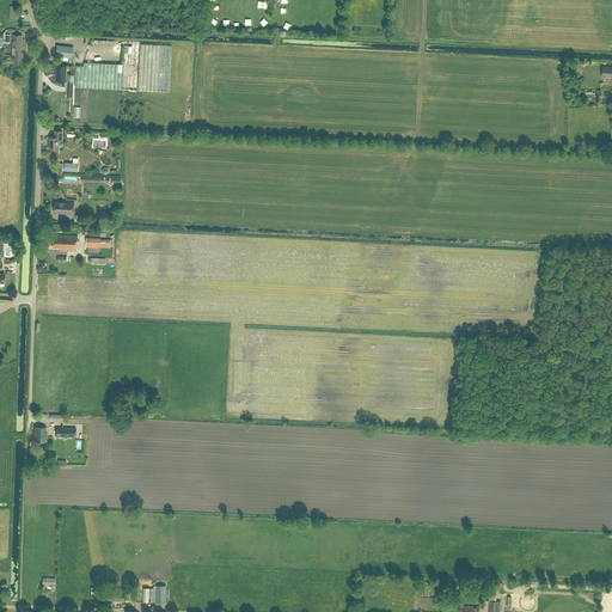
[(12,48),(22,49),(22,35),(13,35),(12,48)]
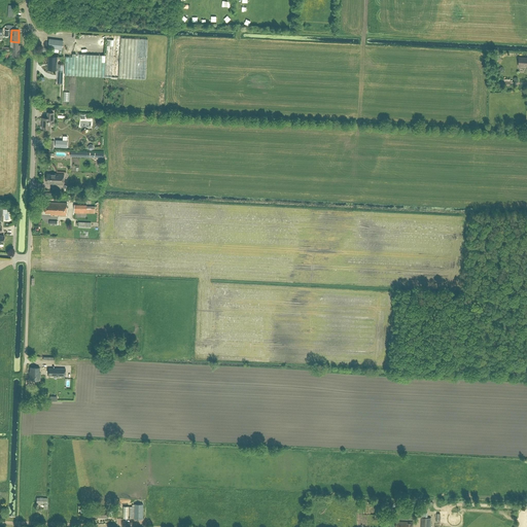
[(107,40),(105,77),(145,79),(147,39),(121,38),(121,37),(114,36),(114,40),(107,40)]
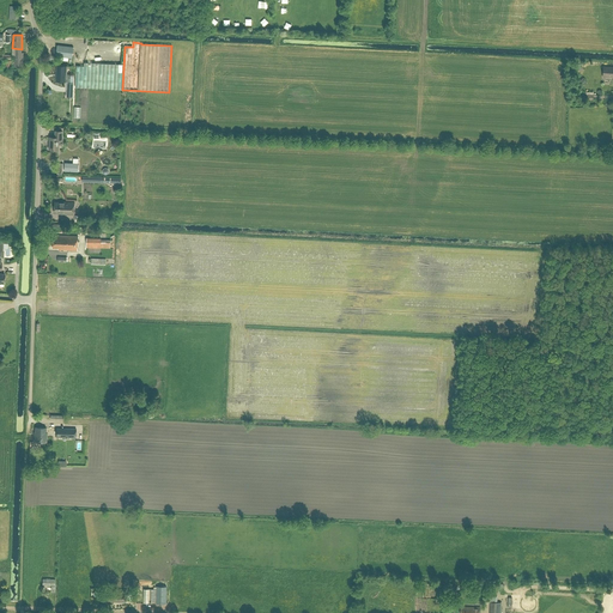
[(73,47),(58,46),(56,56),(72,58),(73,47)]
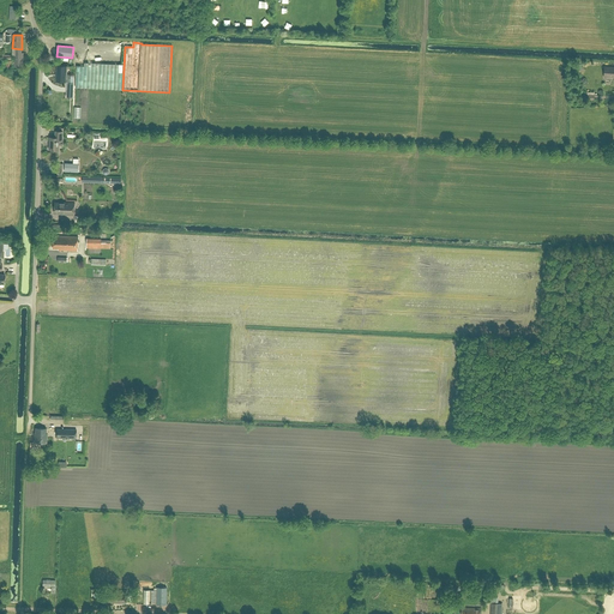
[(22,49),(12,48),(12,55),(14,55),(14,67),(23,67),(23,53),(22,53),(22,49)]
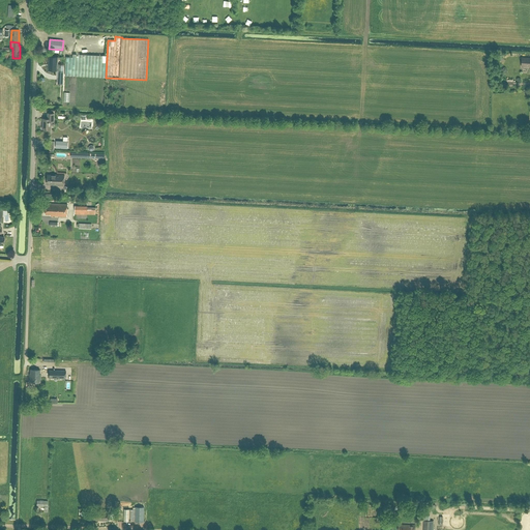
[(66,57),(65,75),(105,77),(106,62),(107,62),(107,56),(72,54),(72,57),(66,57)]
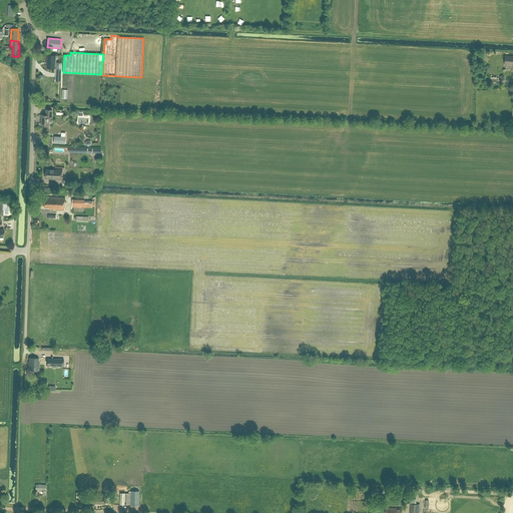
[(512,55),(505,55),(504,64),(512,64),(512,55)]
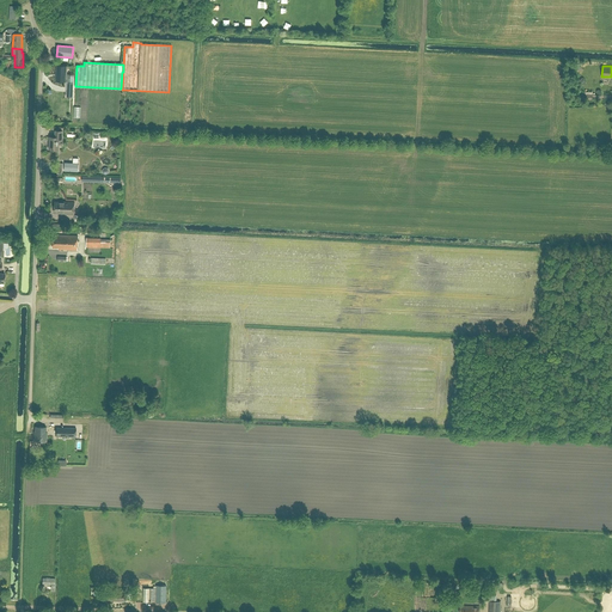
[(62,141),(62,130),(55,130),(55,136),(49,136),(49,148),(59,150),(59,141),(62,141)]
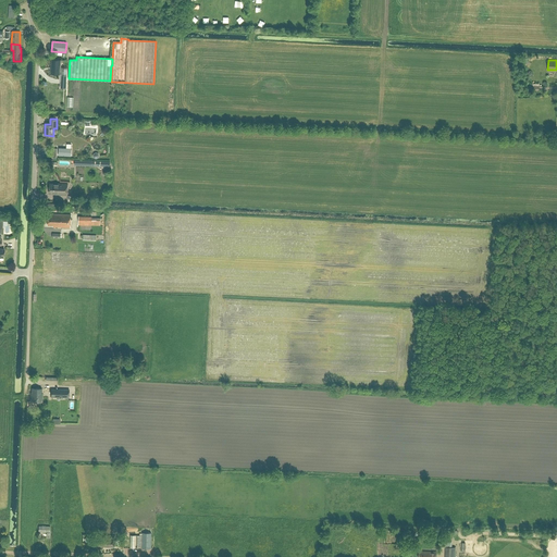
[(85,128),(85,135),(98,135),(98,125),(91,125),(91,120),(86,120),(85,128)]
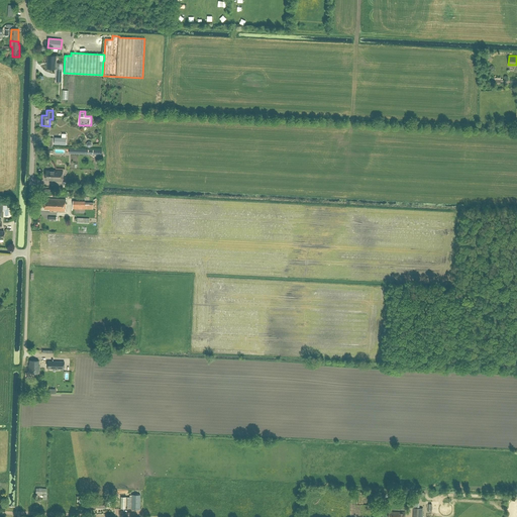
[(49,180),(62,181),(63,171),(50,170),(50,171),(45,170),(45,179),(49,180)]
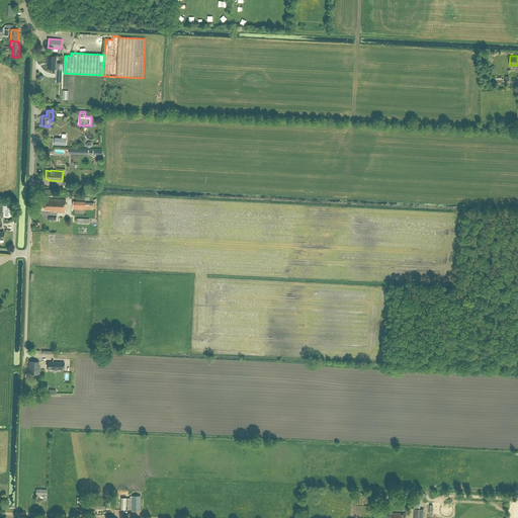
[(65,211),(66,199),(47,198),(47,199),(45,199),(44,209),(49,209),(49,210),(65,211)]
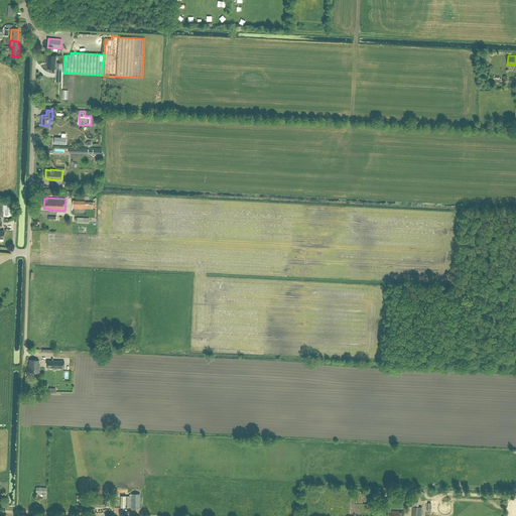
[(73,209),(85,209),(93,209),(93,202),(86,202),(86,201),(73,201),(73,209)]
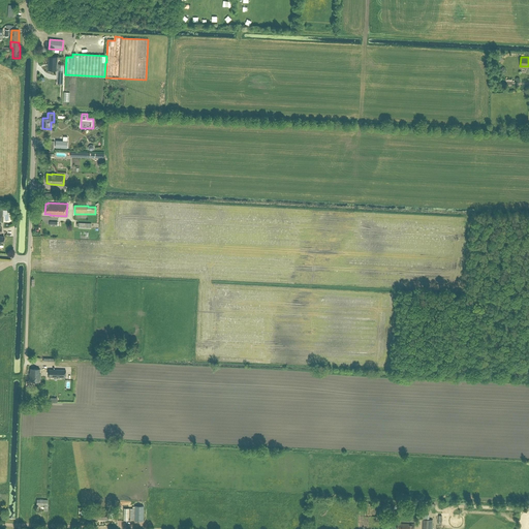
[(39,375),(39,369),(30,369),(30,376),(29,375),(29,381),(40,381),(40,375),(39,375)]
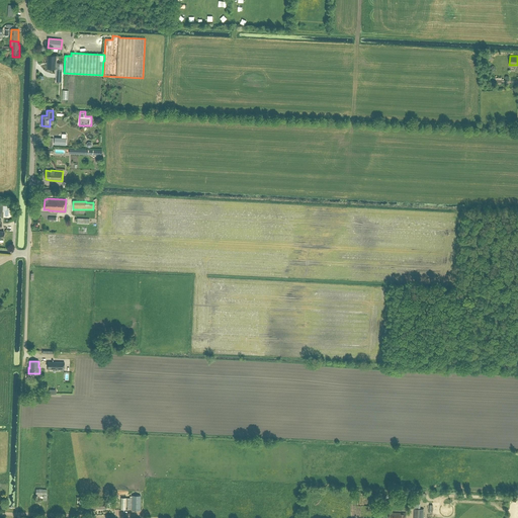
[(141,510),(141,496),(133,495),(132,510),(141,510)]
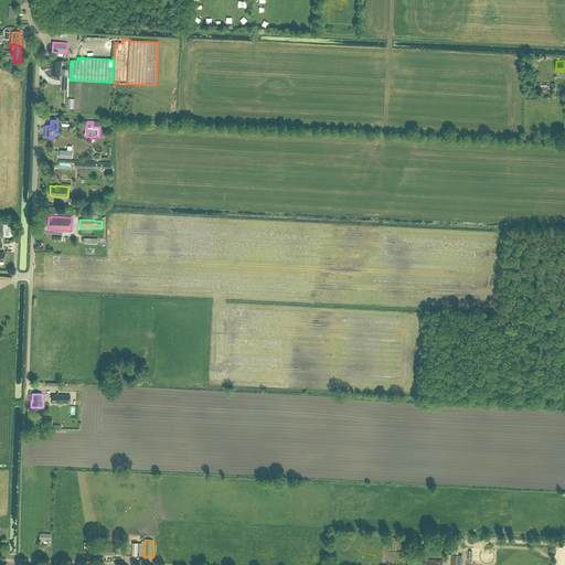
[(99,556),(105,556),(105,555),(116,555),(116,545),(99,545),(99,556)]
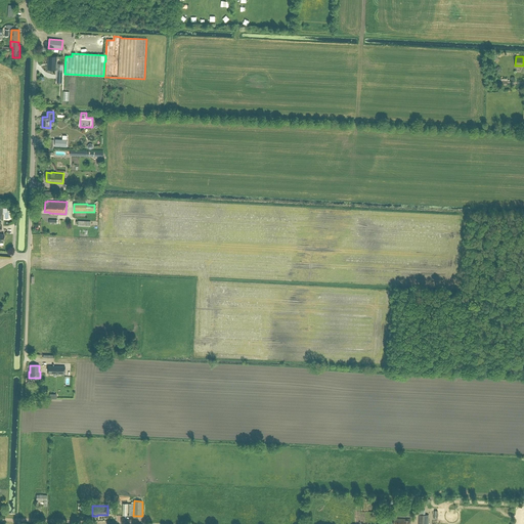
[(420,515),(420,523),(428,523),(428,515),(420,515)]
